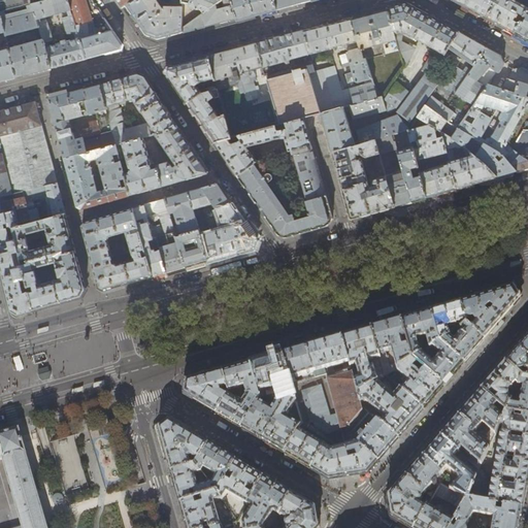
[(0,17),(1,17),(0,12),(0,11),(5,10),(24,5),(24,6),(27,5),(31,4),(44,1),(43,0),(6,0),(7,2),(0,3),(0,17)]
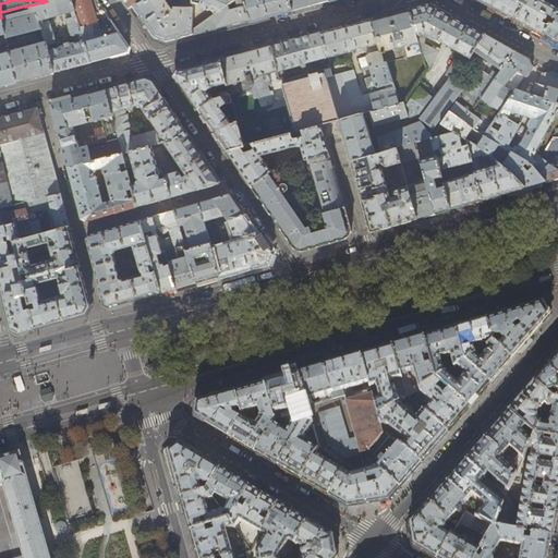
[(71,0),(50,0),(47,1),(33,4),(40,28),(45,43),(53,72),(72,68),(91,62),(71,0)]
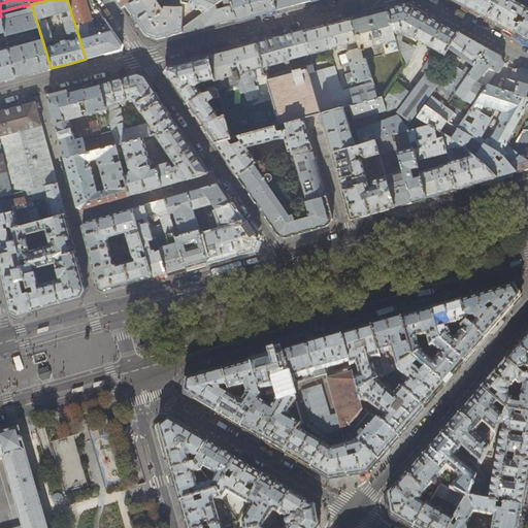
[(91,0),(67,0),(86,59),(101,55),(121,50),(122,45),(105,21),(91,0)]
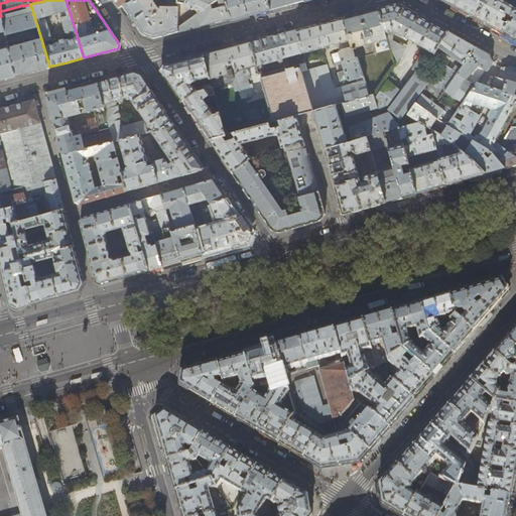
[(113,0),(119,8),(123,5),(130,0),(113,0)]
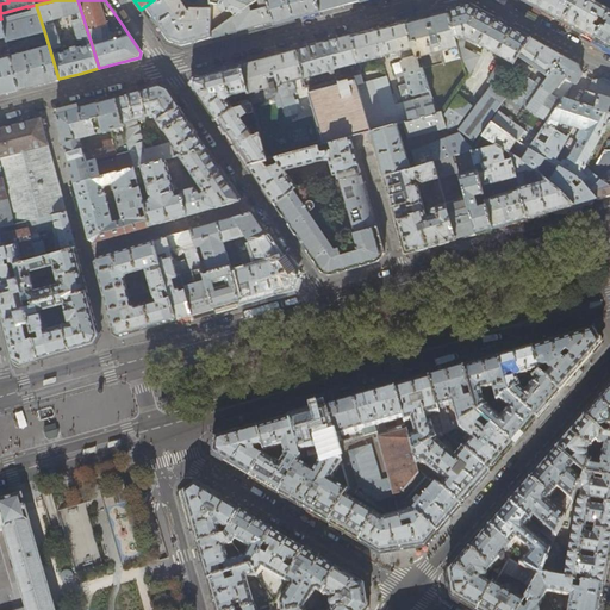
[(211,0),(154,0),(145,6),(168,41),(176,43),(182,45),(201,41),(211,38),(211,35),(211,4),(211,0)]
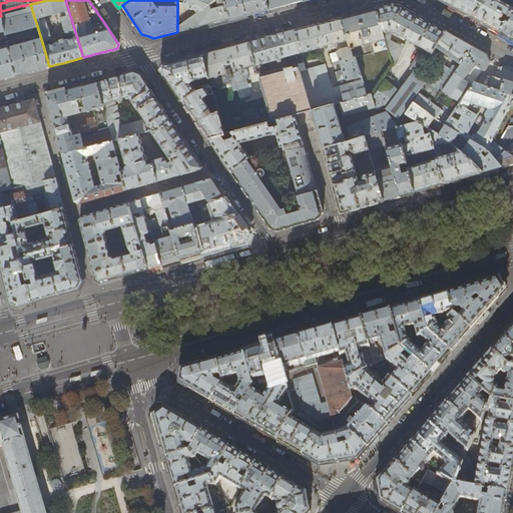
[(181,3),(184,5),(185,7),(191,10),(193,9),(196,10),(198,13),(216,0),(177,0),(177,3),(181,3)]
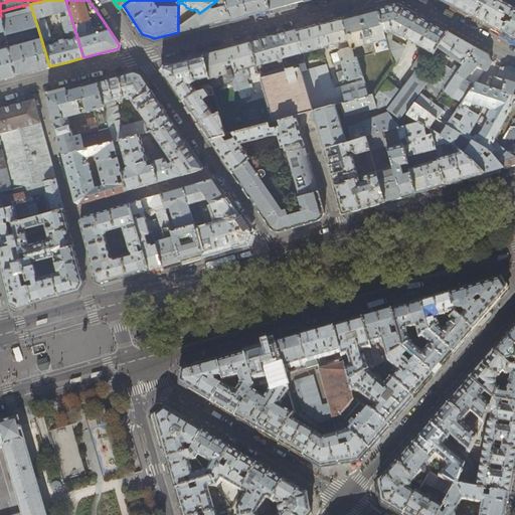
[(230,18),(225,0),(217,0),(199,13),(178,29),(178,32),(209,24),(230,18)]
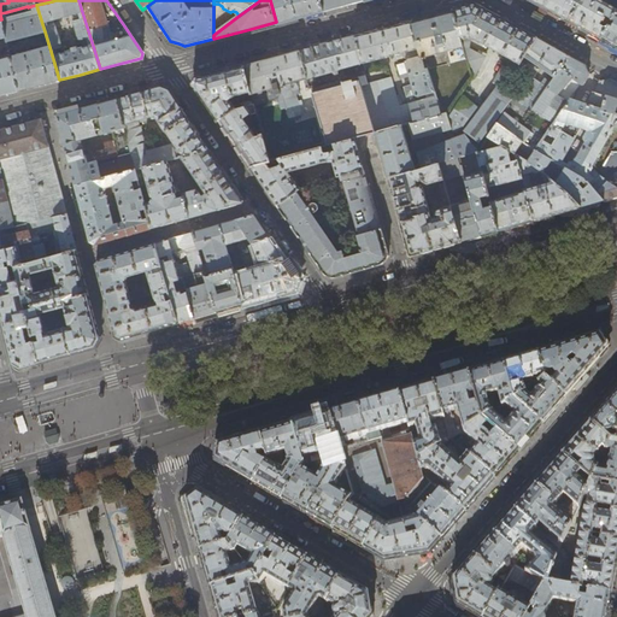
[(321,0),(270,0),(276,22),(277,24),(304,17),(324,11),(321,0)]
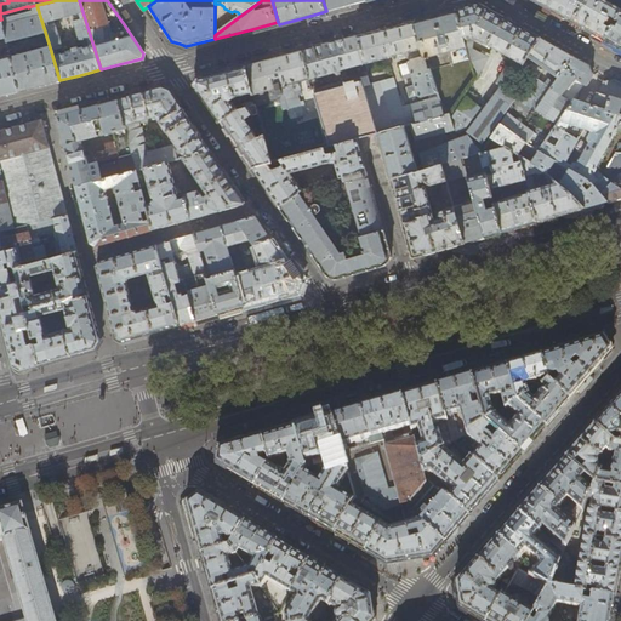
[(323,0),(326,11),(347,6),(366,0),(323,0)]
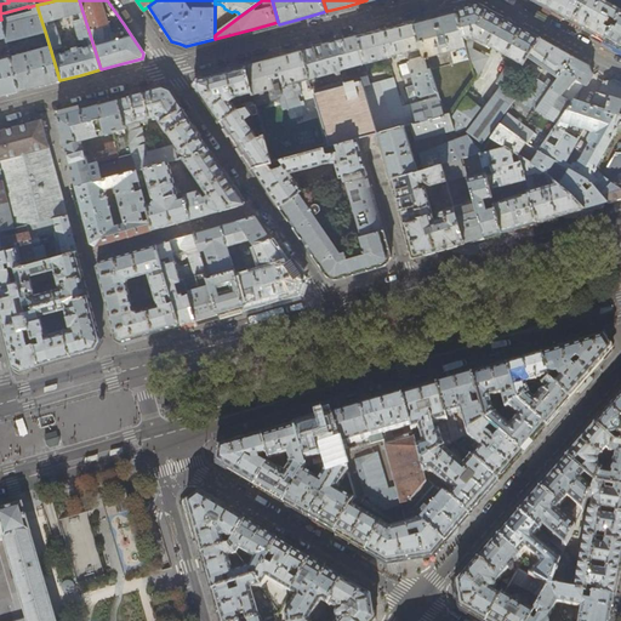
[(620,0),(531,0),(569,21),(620,49),(620,0)]
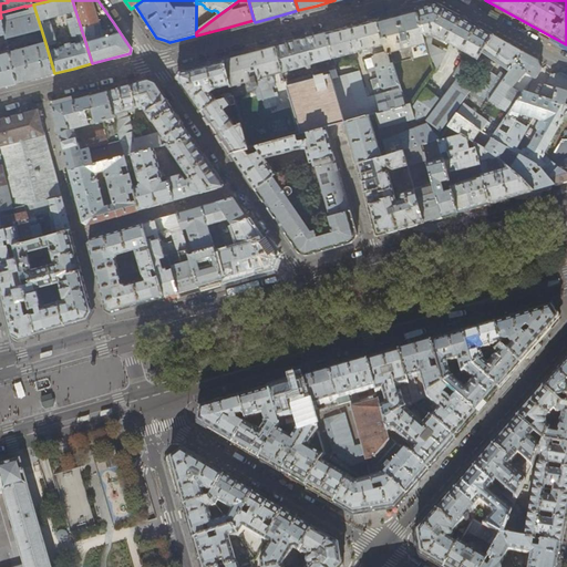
[(33,4),(29,6),(31,14),(8,20),(6,11),(0,12),(0,13),(1,18),(6,39),(41,29),(33,4)]
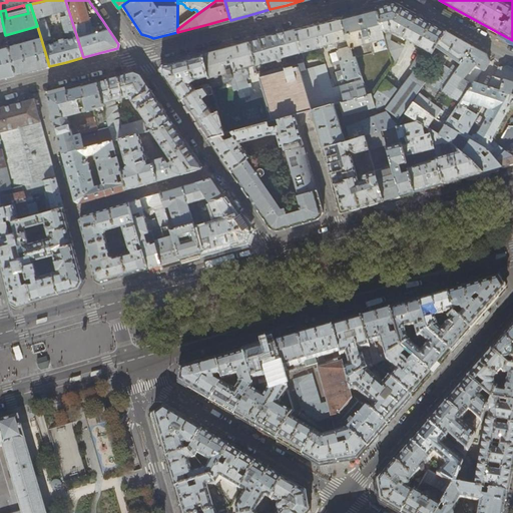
[(376,9),(377,10),(385,39),(393,63),(395,63),(405,44),(403,43),(405,38),(433,53),(436,47),(446,32),(417,16),(394,4),(376,9)]
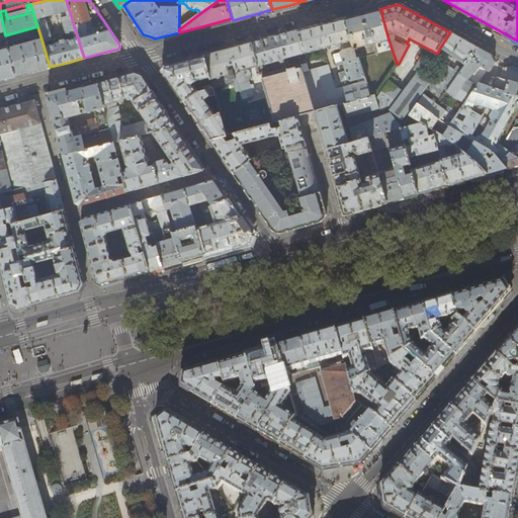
[(362,15),(346,19),(357,58),(359,58),(360,57),(358,47),(389,39),(380,10),(362,15)]
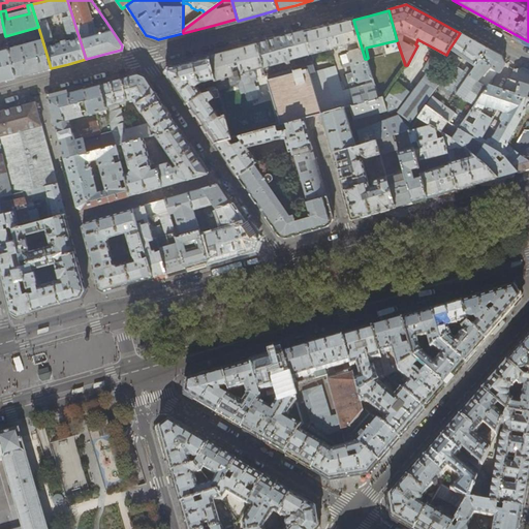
[(1,17),(0,17),(0,40),(2,50),(0,51),(0,82),(4,81),(16,78),(8,49),(5,36),(1,17)]
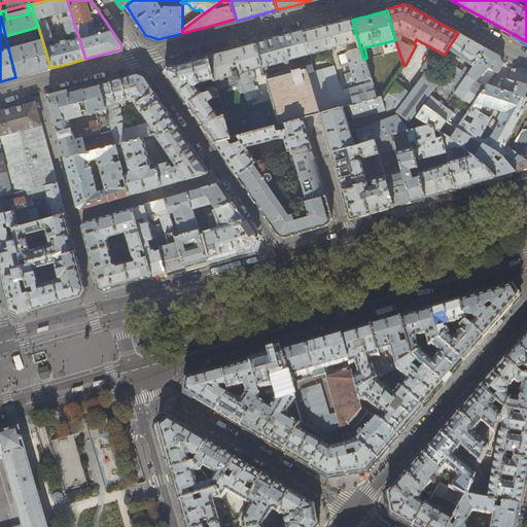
[(327,25),(304,31),(310,55),(339,46),(340,50),(345,49),(347,56),(341,58),(344,69),(350,67),(352,72),(345,74),(348,82),(351,81),(352,83),(363,80),(364,83),(342,91),(335,66),(315,71),(315,72),(310,74),(321,113),(378,97),(365,59),(363,59),(352,20),(351,19),(327,25)]
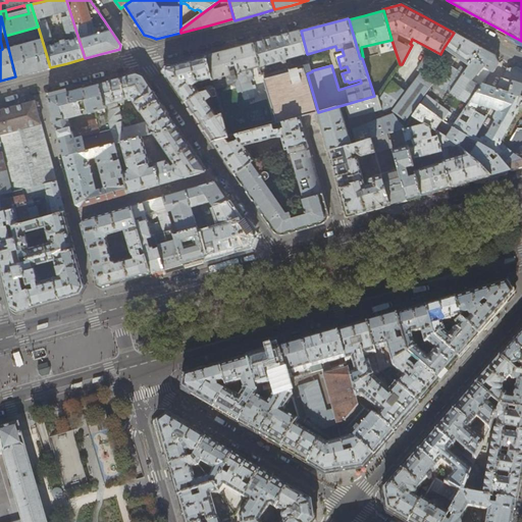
[(307,54),(301,31),(276,37),(254,43),(262,74),(267,73),(265,65),(283,60),(285,68),(310,62),(307,54)]
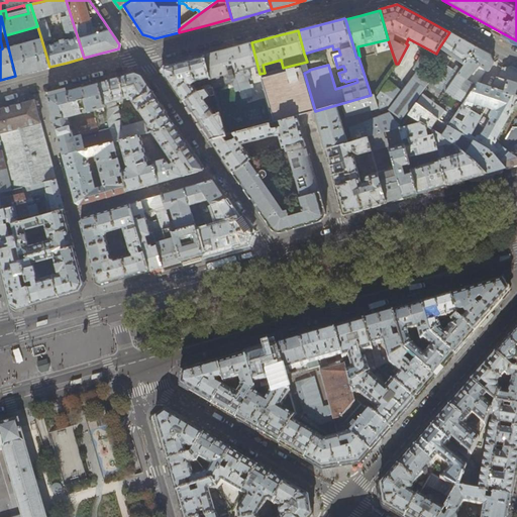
[(449,32),(439,47),(464,64),(461,69),(456,66),(453,70),(447,66),(435,84),(432,83),(417,104),(447,126),(453,117),(457,112),(477,85),(468,79),(478,64),(488,71),(488,72),(494,63),(490,55),(481,49),(462,39),(449,32)]
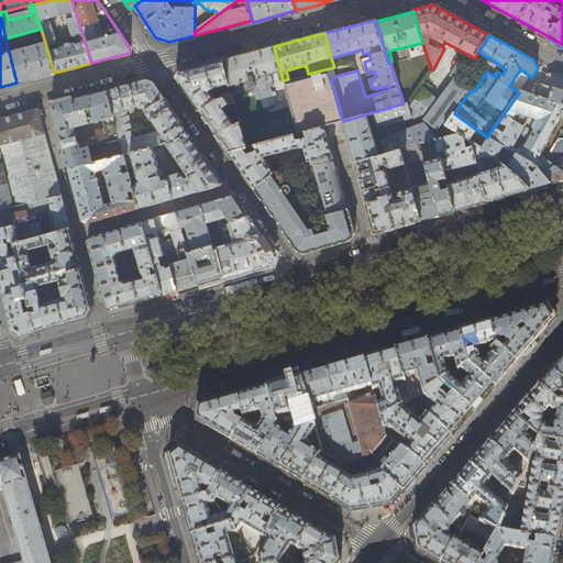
[(45,43),(9,52),(17,83),(35,78),(54,73),(45,43)]
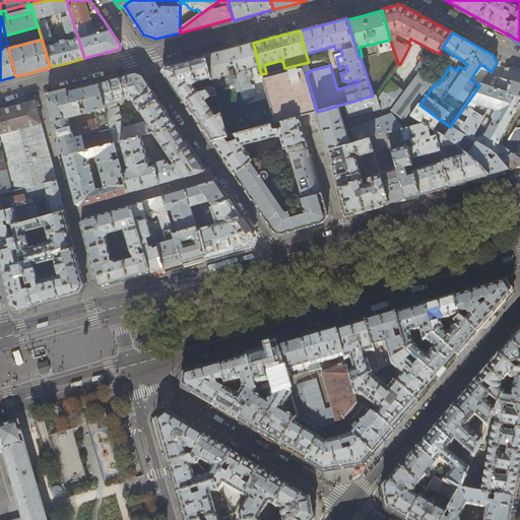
[(211,78),(213,84),(214,88),(216,96),(221,114),(228,136),(234,135),(271,125),(274,124),(261,74),(253,43),(228,50),(205,56),(211,78)]
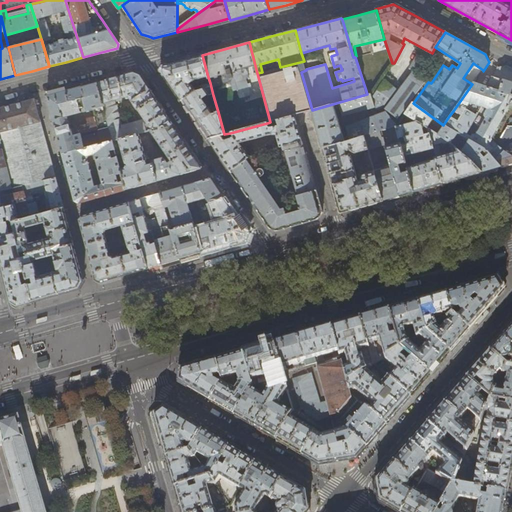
[(426,81),(426,80),(418,76),(422,69),(429,57),(422,53),(420,56),(417,54),(409,69),(414,72),(385,109),(397,119),(426,81)]
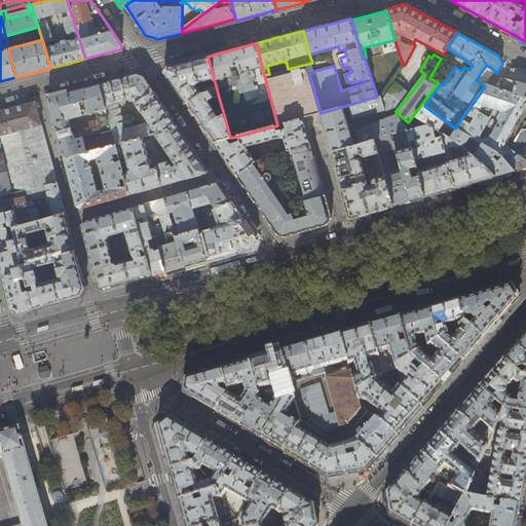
[(214,79),(208,57),(195,60),(167,67),(165,72),(183,97),(187,103),(201,94),(217,89),(216,85),(199,90),(195,85),(198,83),(214,79)]
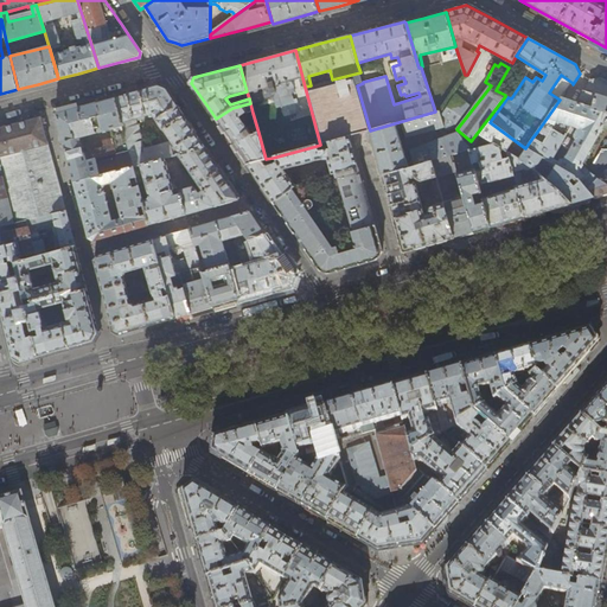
[(360,72),(332,80),(311,85),(305,87),(320,145),(328,142),(350,136),(350,138),(358,135),(369,132),(369,131),(370,131),(357,85),(363,83),(363,82),(360,72)]
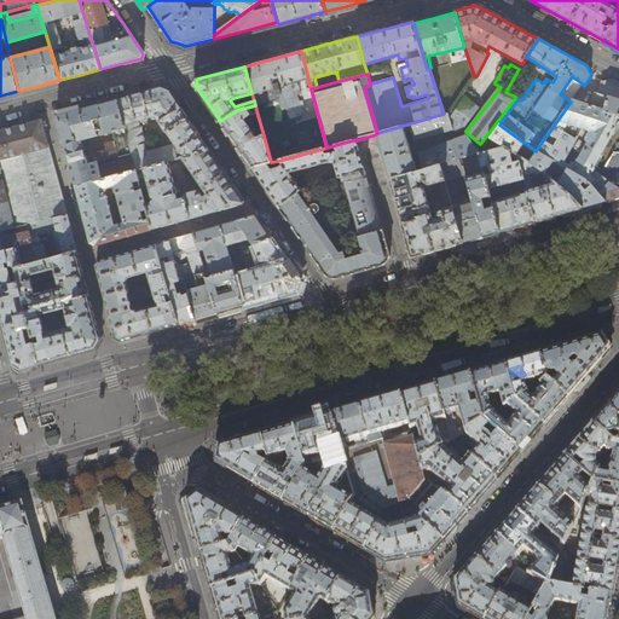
[(553,146),(543,140),(536,151),(588,180),(590,175),(596,180),(593,186),(606,201),(618,197),(618,82),(617,81),(612,79),(601,81),(588,104),(573,99),(571,102),(548,134),(557,140),(553,146)]
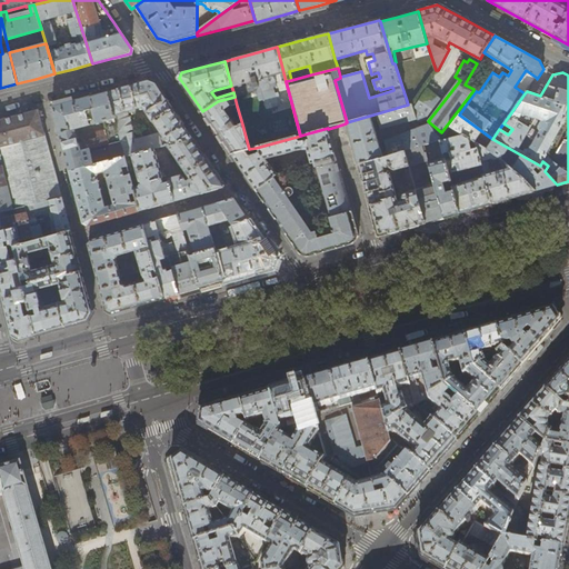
[(478,82),(469,77),(465,85),(473,89),(478,82)]
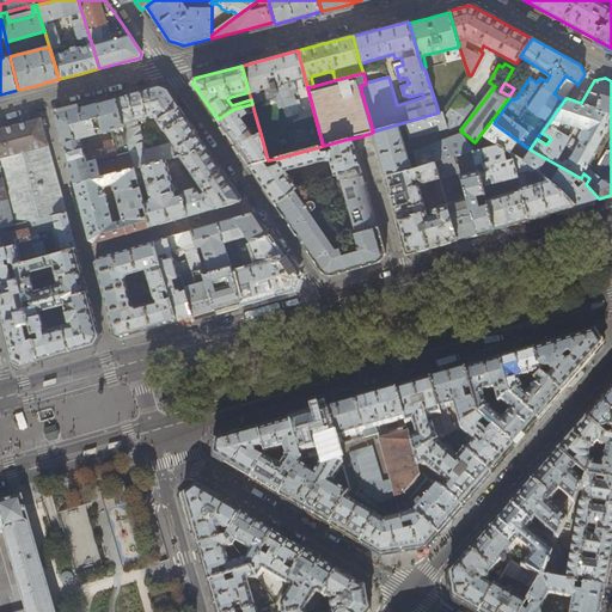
[(176,103),(166,90),(160,87),(138,93),(116,99),(135,167),(165,159),(179,155),(207,148),(191,126),(176,103)]
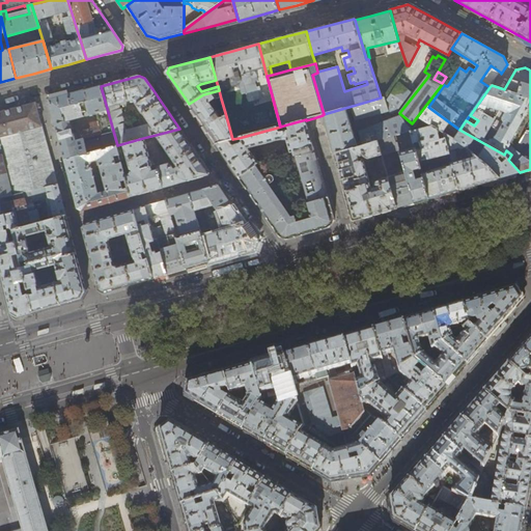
[(385,96),(384,96),(388,112),(398,109),(412,91),(396,80),(385,96)]
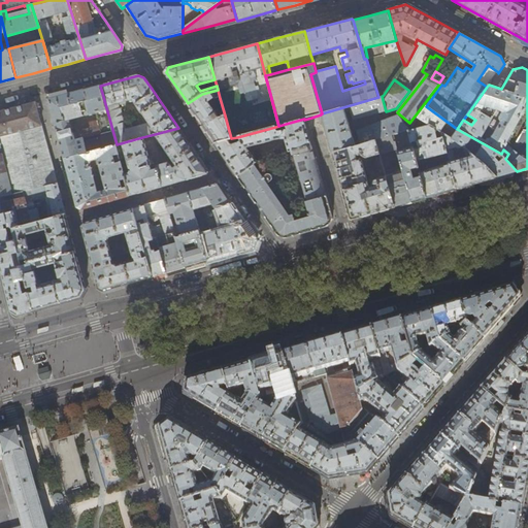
[(116,144),(117,144),(100,86),(72,93),(47,99),(64,159),(116,144)]
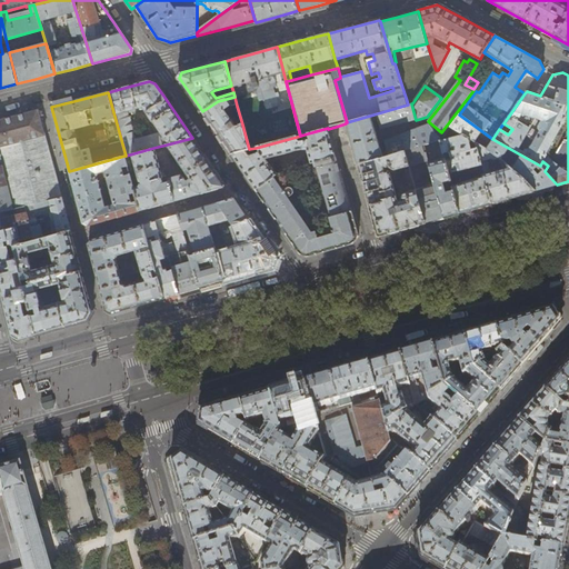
[(228,107),(237,106),(235,97),(218,101),(202,111),(213,129),(231,155),(243,150),(249,149),(242,125),(236,126),(225,110),(228,107)]
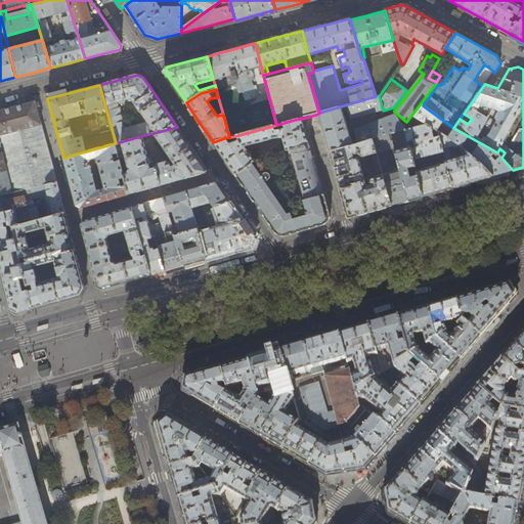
[(379,95),(376,96),(319,113),(318,113),(318,114),(326,140),(330,151),(373,139),(390,134),(405,129),(395,115),(353,130),(356,141),(351,142),(343,112),(347,111),(350,120),(383,111),(379,95)]
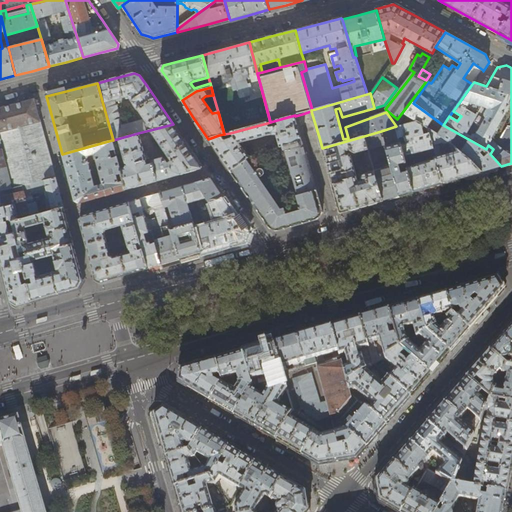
[(0,141),(6,167),(0,168),(0,190),(22,186),(55,178),(38,113),(34,99),(14,104),(3,107),(0,108),(0,141)]
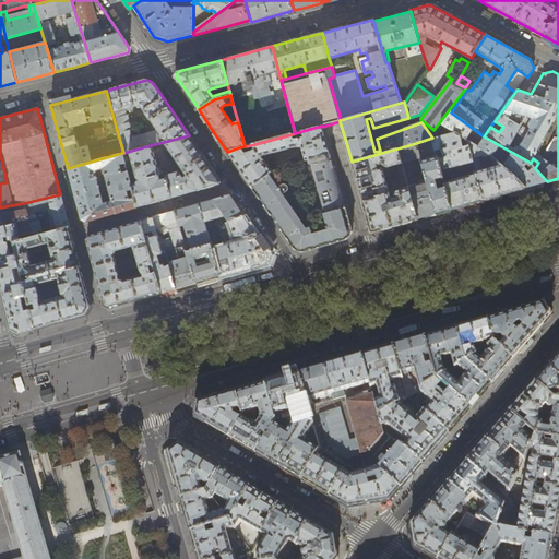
[(451,113),(442,125),(454,132),(466,141),(473,131),(475,133),(473,135),(483,142),(478,147),(491,155),(492,156),(498,147),(511,155),(503,166),(526,188),(532,186),(547,181),(535,168),(534,167),(530,171),(525,167),(531,163),(484,137),(451,113)]
